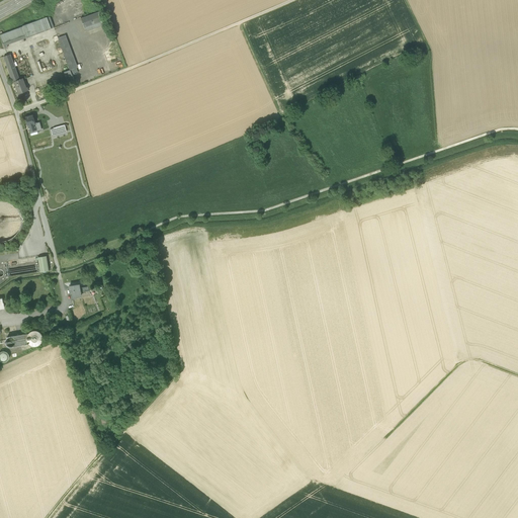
[(81,18),(86,32),(104,25),(99,11),(81,18)]
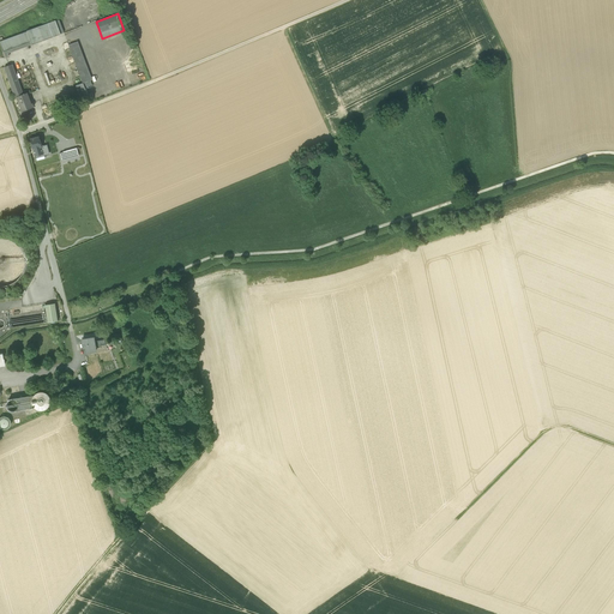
[(54,22),(47,24),(52,38),(59,36),(54,22)]
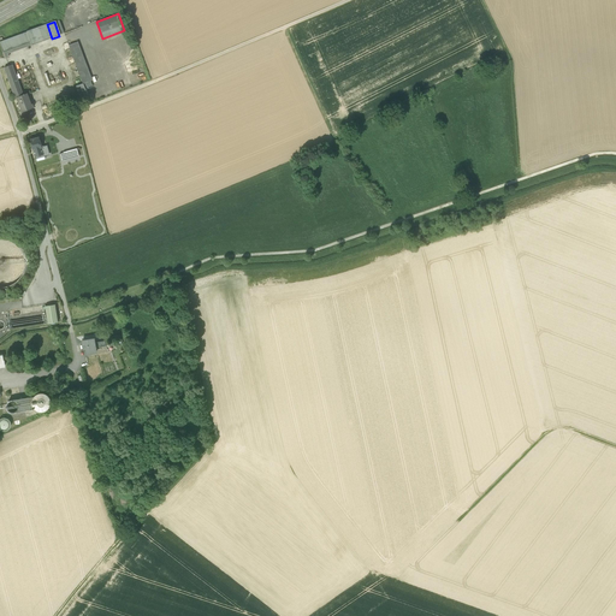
[(31,46),(52,39),(47,24),(25,33),(27,33),(30,43),(31,46)]
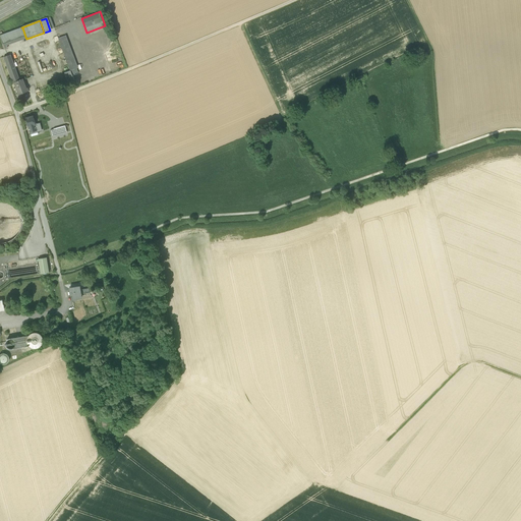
[(0,40),(2,45),(25,37),(22,27),(0,35),(0,40)]
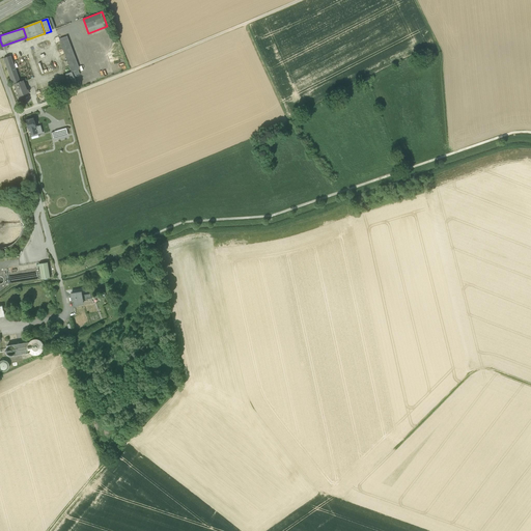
[(26,37),(2,46),(4,51),(7,50),(6,47),(27,39),(26,37)]
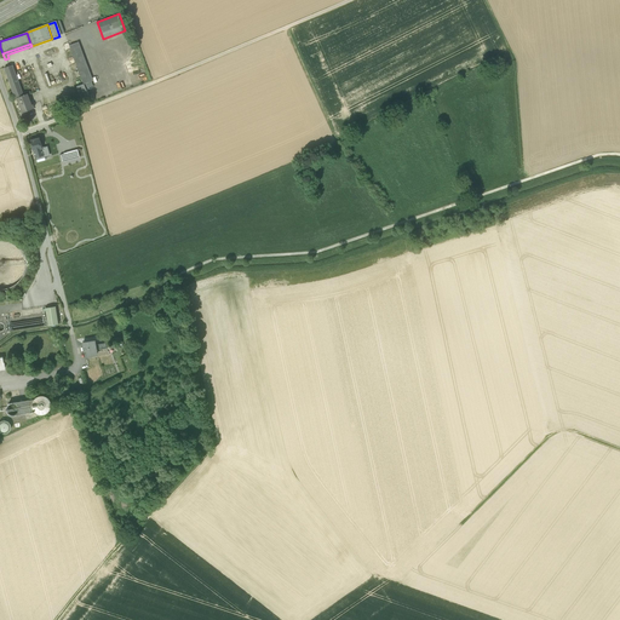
[(69,46),(82,85),(86,84),(90,82),(76,44),(73,45),(69,46)]
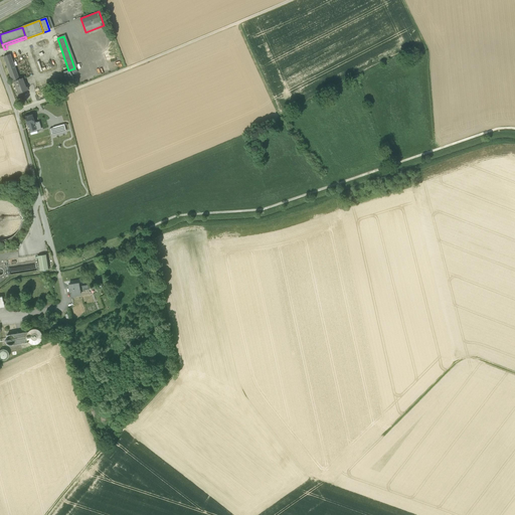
[(3,57),(12,82),(13,81),(19,79),(12,63),(10,63),(7,55),(3,57)]
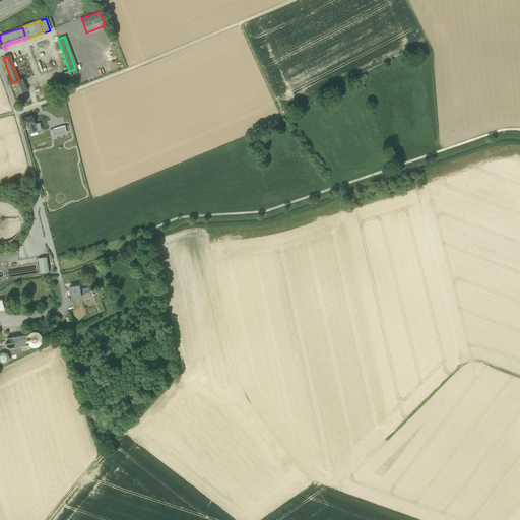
[(63,73),(67,86),(73,84),(69,71),(63,73)]
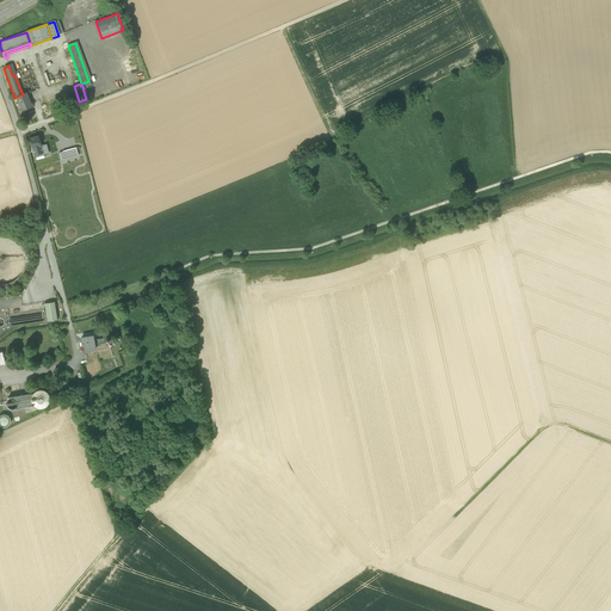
[(16,97),(22,112),(32,107),(31,105),(30,105),(26,93),(23,94),(16,97)]
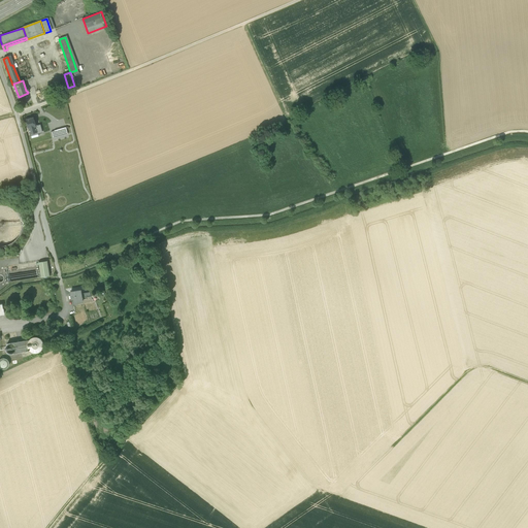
[(27,119),(29,128),(36,126),(34,117),(27,119)]
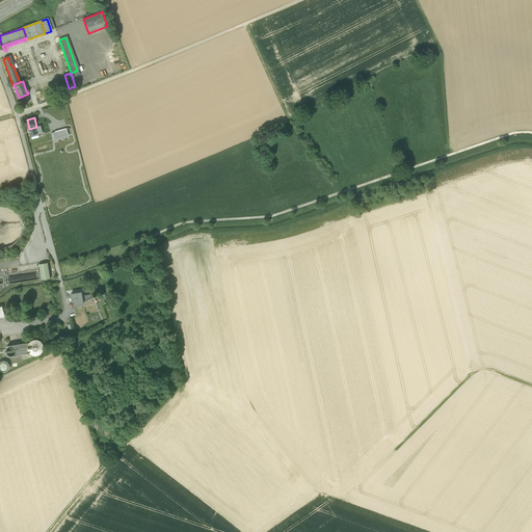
[(36,127),(29,129),(30,134),(43,130),(42,126),(36,127)]
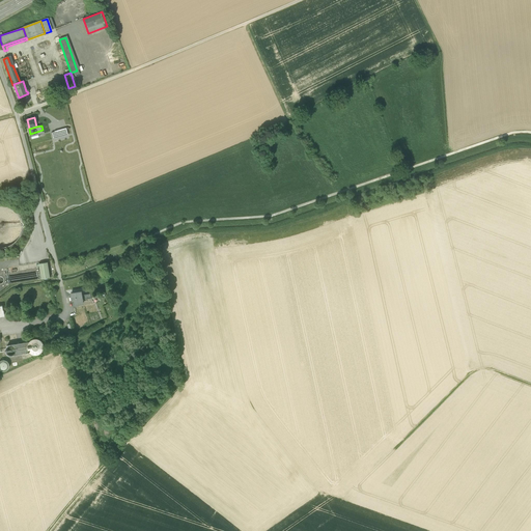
[(53,135),(55,140),(70,136),(68,130),(53,135)]
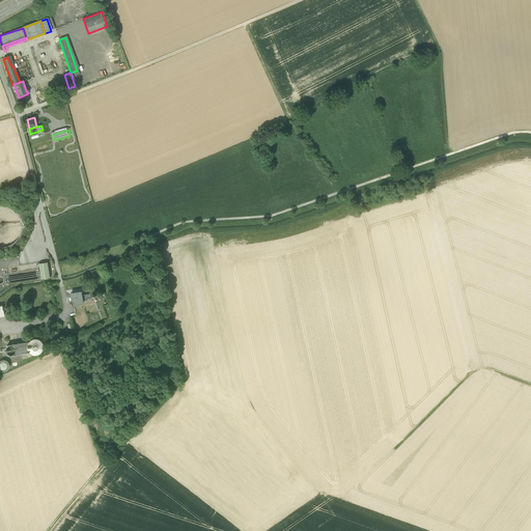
[(0,248),(5,248),(11,245),(16,242),(19,238),(21,232),(22,225),(20,219),(17,214),(11,210),(5,206),(0,206),(0,248)]
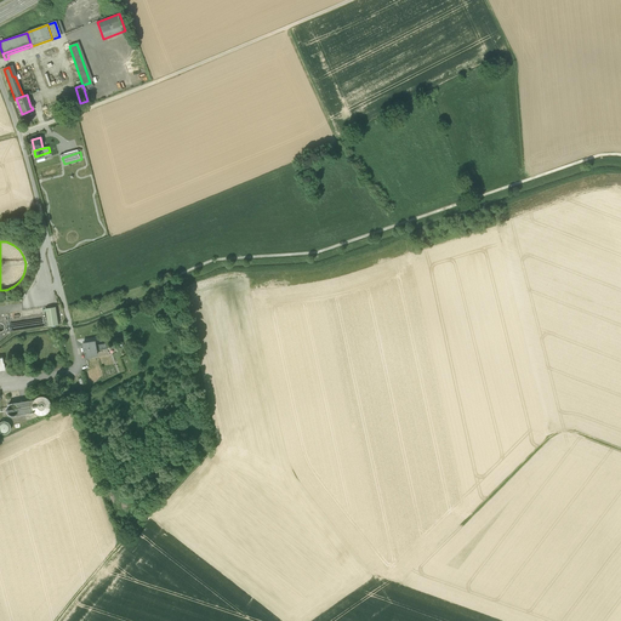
[(46,315),(49,326),(58,325),(56,307),(45,308),(46,315)]
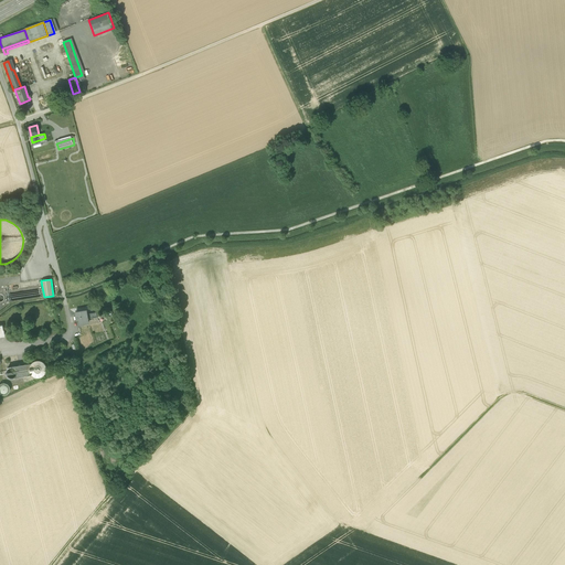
[(42,287),(10,291),(9,287),(4,288),(6,299),(4,304),(10,302),(44,297),(42,287)]
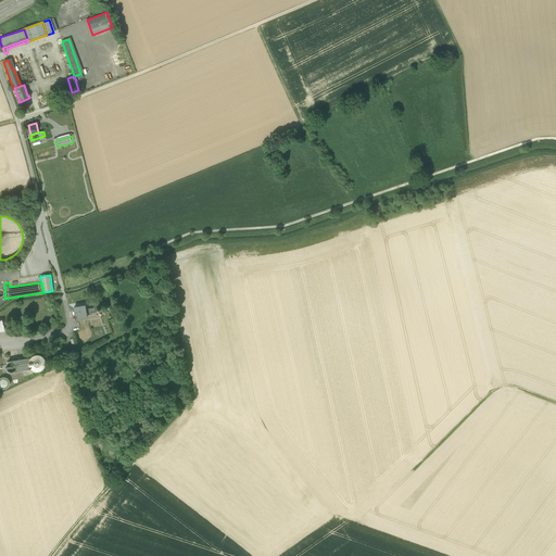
[(77,315),(78,319),(87,318),(86,314),(86,310),(85,305),(76,307),(76,310),(74,311),(75,315),(77,315)]
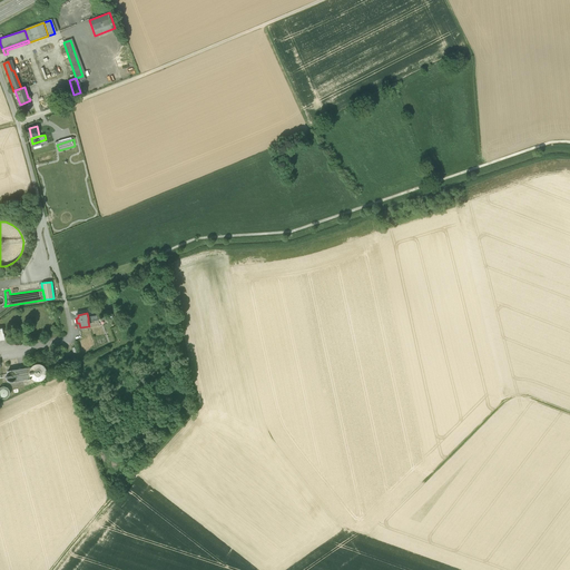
[(7,375),(7,377),(8,380),(10,381),(12,381),(15,381),(32,377),(36,380),(39,381),(42,380),(45,377),(47,374),(47,371),(46,367),(43,365),(41,364),(38,363),(35,364),(32,365),(31,367),(10,371),(7,373),(7,375)]
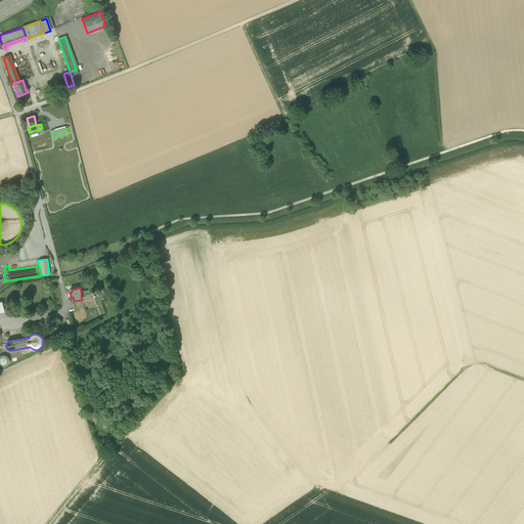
[(5,366),(6,365),(7,364),(8,362),(8,360),(8,359),(7,357),(5,356),(4,356),(2,356),(0,357),(0,364),(1,365),(3,366),(5,366)]
